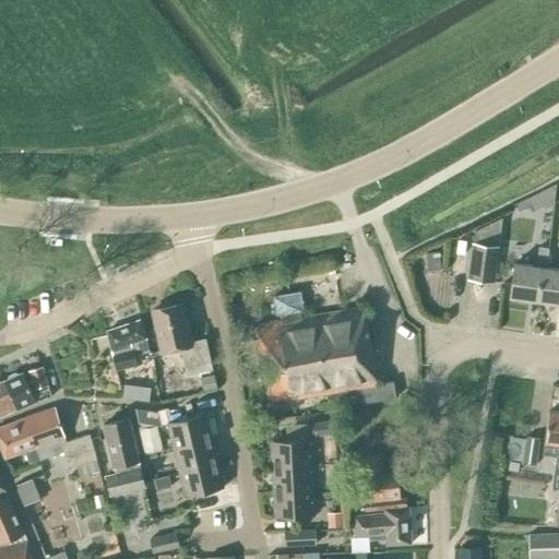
[(494,283),(502,218),(473,232),(466,280),(494,283)]
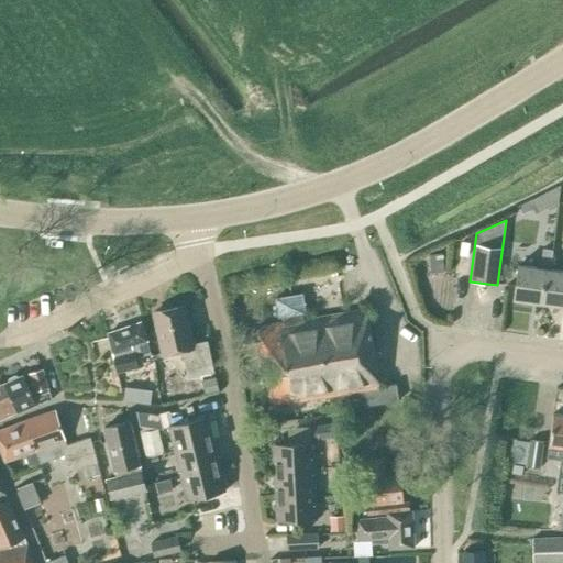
[(512,299),(542,304),(547,269),(550,269),(552,251),(542,249),(540,268),(518,265),(512,299)]
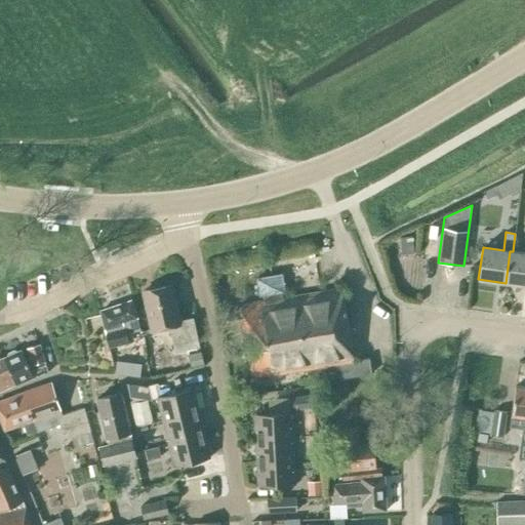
[(413,253),(411,236),(399,238),(401,255),(413,253)]
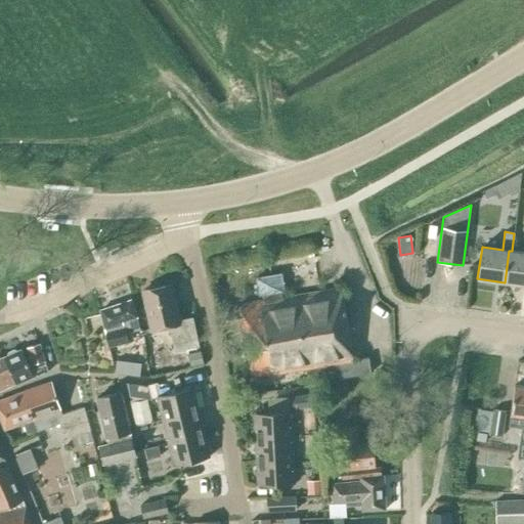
[(523,253),(512,251),(509,251),(505,282),(523,285),(523,253)]
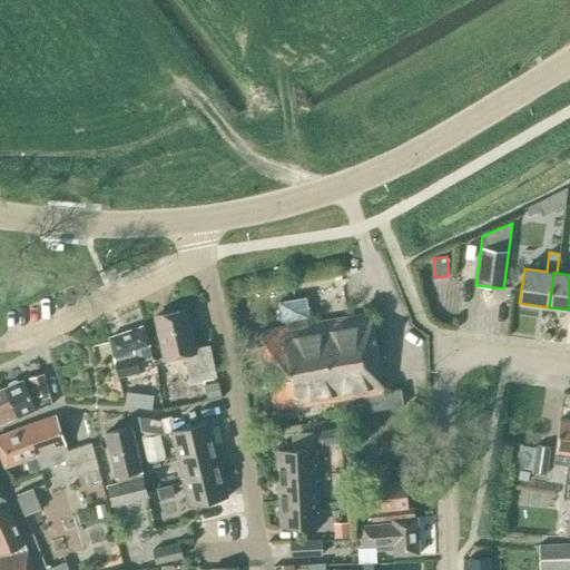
[(273,411),(344,399),(347,416),(404,408),(401,390),(383,392),(370,314),(314,323),(310,296),(279,302),(283,322),(287,321),(288,327),(259,332),(273,411)]
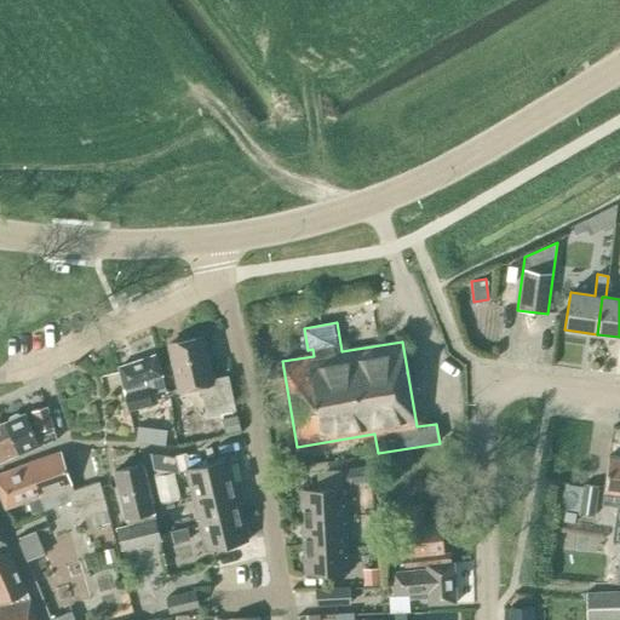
[(200,386),(206,417),(235,411),(228,375),(211,379),(201,337),(168,344),(178,391),(200,386)]
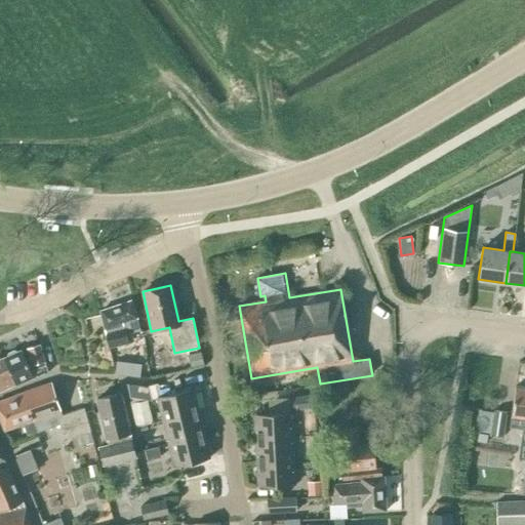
[(410,287),(407,296),(415,299),(418,289),(410,287)]
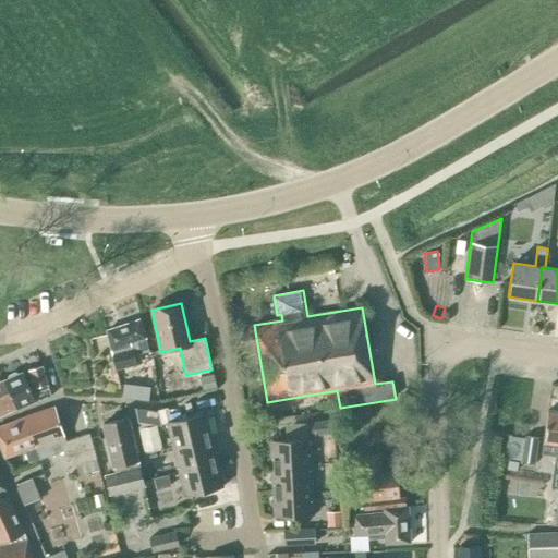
[(134,356),(148,351),(142,329),(138,320),(107,331),(116,370),(136,365),(134,356)]
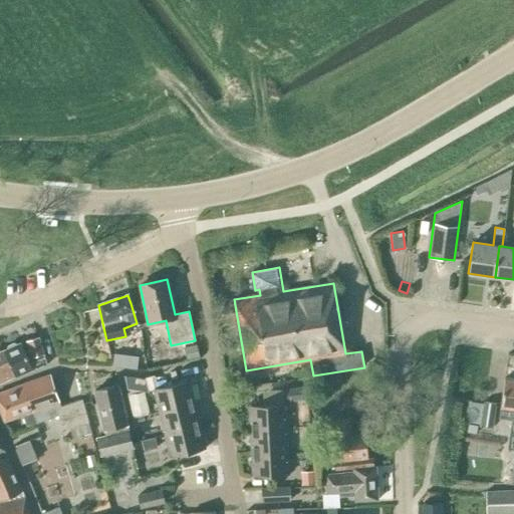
[(7,349),(2,351),(13,377),(36,368),(36,369),(46,365),(37,338),(26,341),(29,351),(24,353),(20,343),(16,345),(14,343),(7,346),(7,349)]
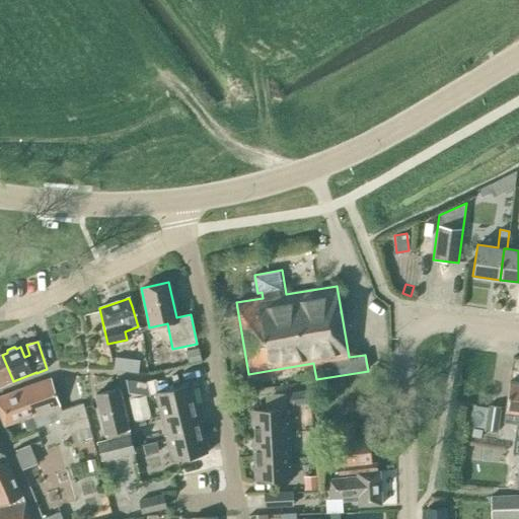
[(201,359),(199,348),(188,351),(190,362),(201,359)]
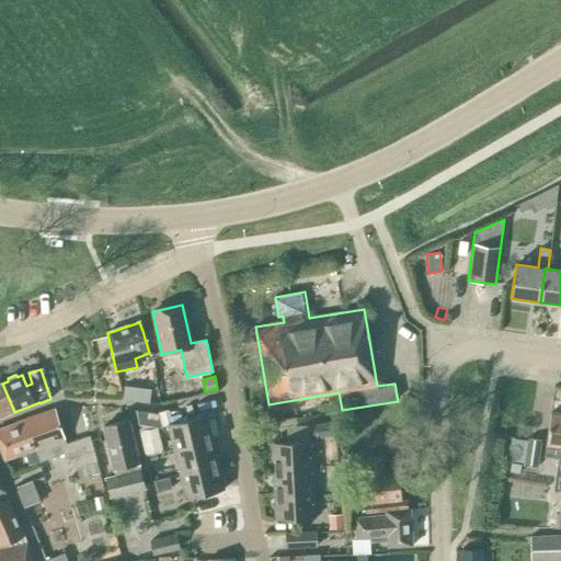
[(126,396),(151,398),(153,384),(128,381),(126,396)]
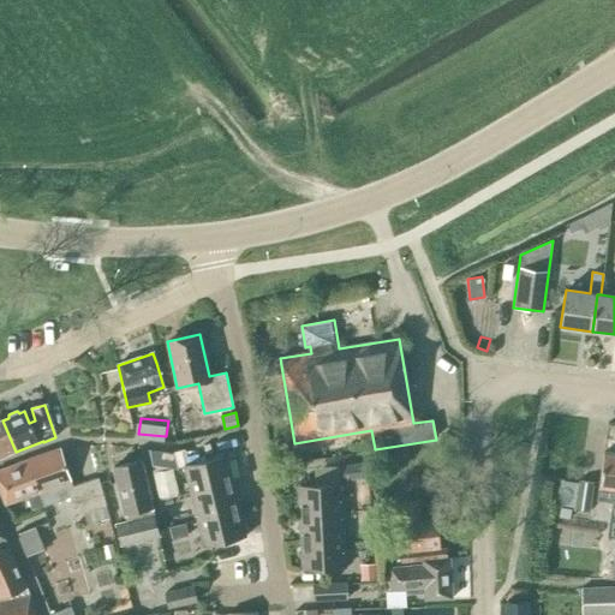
[(0,459),(16,452),(3,421),(1,421),(0,421),(0,459)]
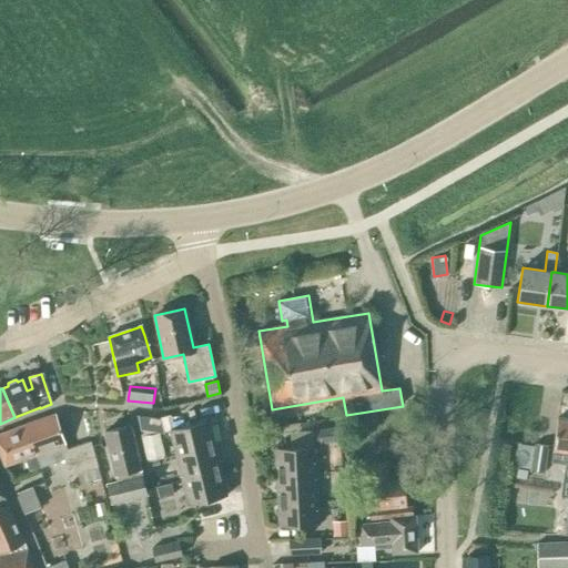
[(29,447),(38,467),(63,458),(70,476),(98,467),(91,442),(67,449),(56,414),(16,428),(24,449),(29,447)]
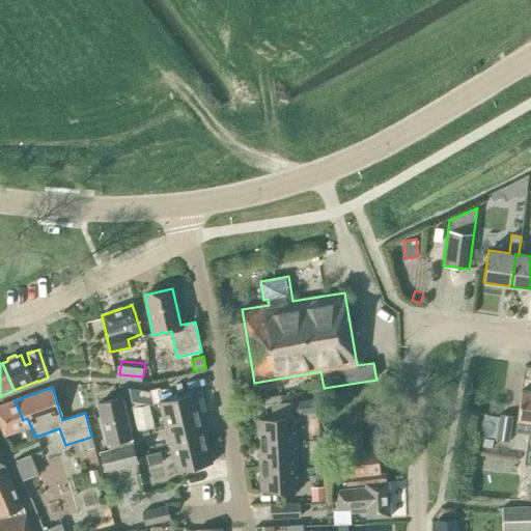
[(150,393),(129,391),(132,402),(154,406),(150,393)]
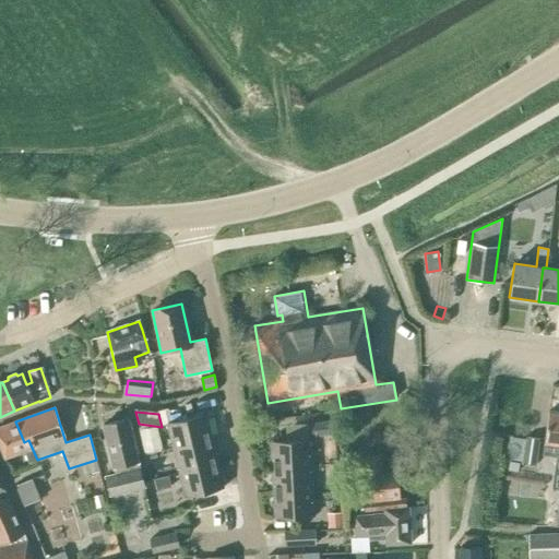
[(558,412),(548,412),(542,455),(557,458),(555,472),(558,472),(558,412)]
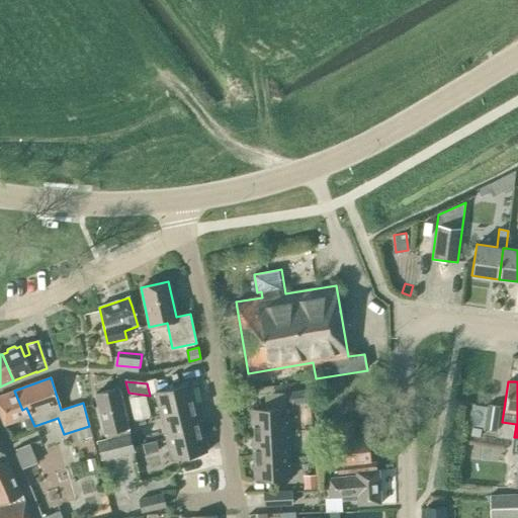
[(155,393),(160,415),(195,407),(190,383),(155,393)]
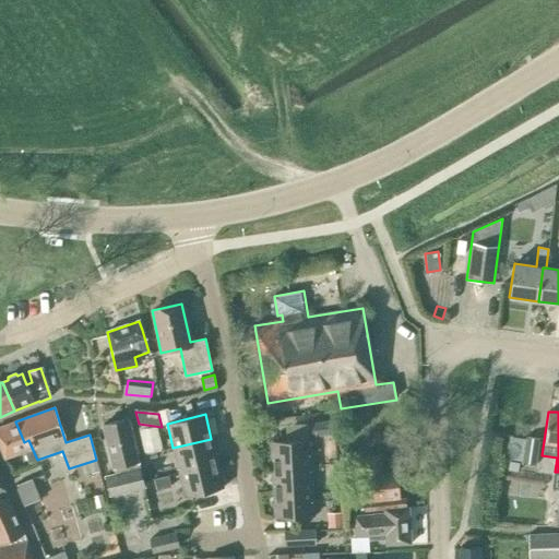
[(105,477),(109,496),(144,487),(128,419),(103,425),(115,474),(105,477)]
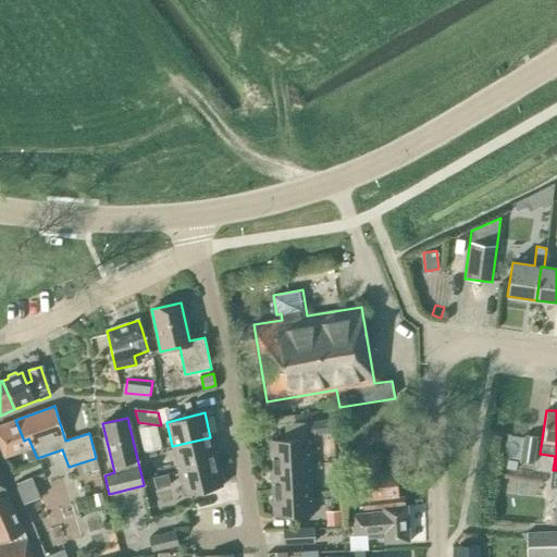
[(307,421),(309,435),(330,433),(329,419),(307,421)]
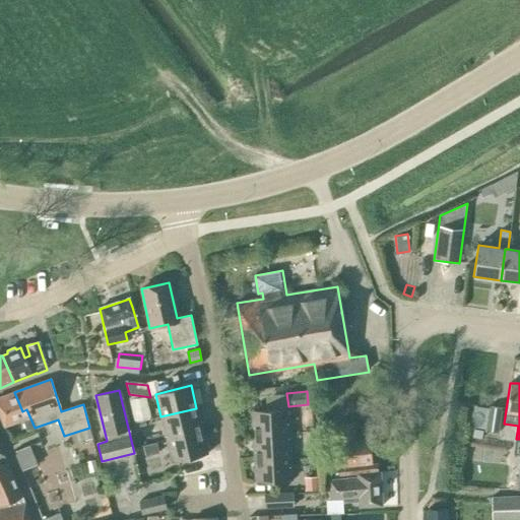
[(26,409),(22,411),(14,392),(0,397),(0,416),(4,428),(22,420),(26,431),(35,428),(26,409)]
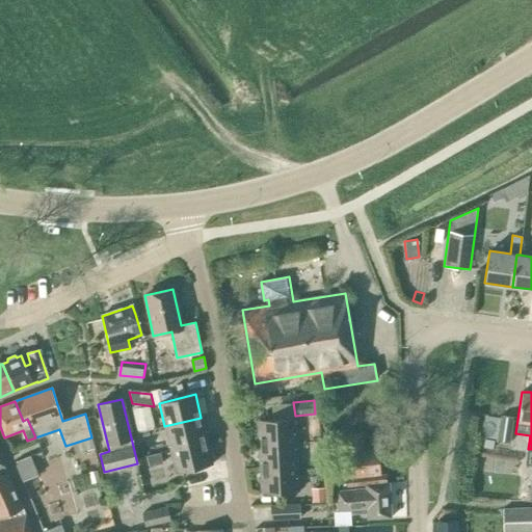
[(497,441),(509,443),(513,418),(500,416),(497,441)]
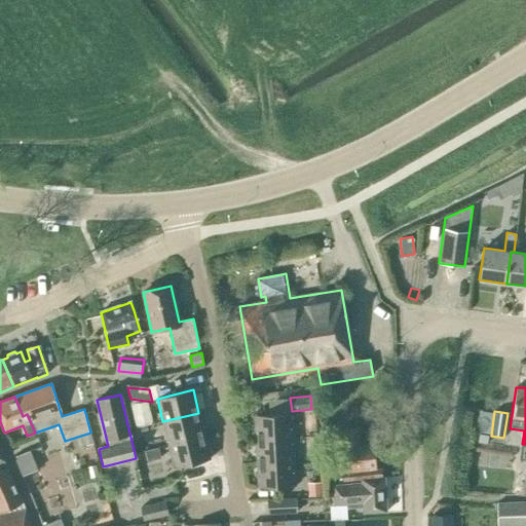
[(204,436),(198,413),(162,421),(168,445),(204,436)]
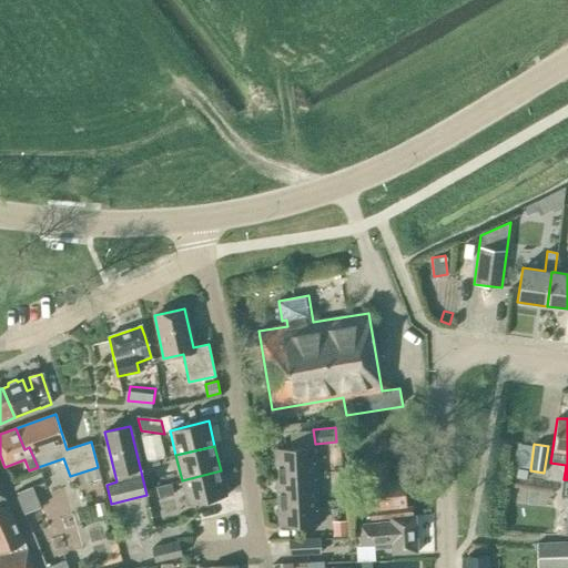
[(274,448),(276,474),(316,473),(314,446),(274,448)]
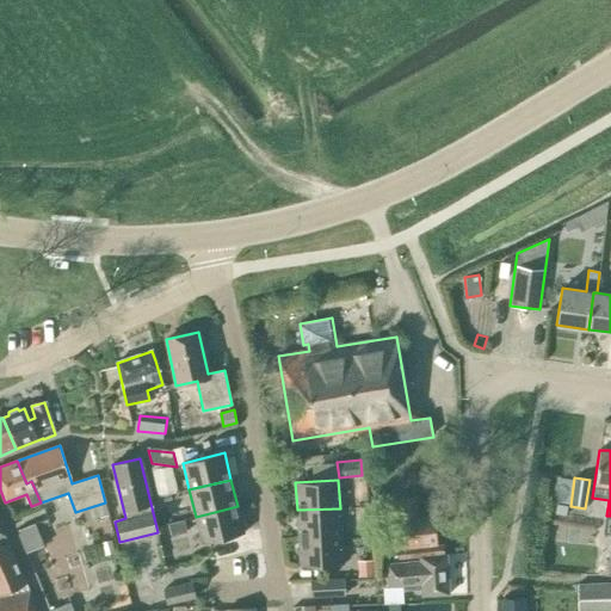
[(393,520),(396,559),(444,554),(443,544),(437,545),(433,516),(418,517),(415,498),(393,499),(395,519),(393,520)]
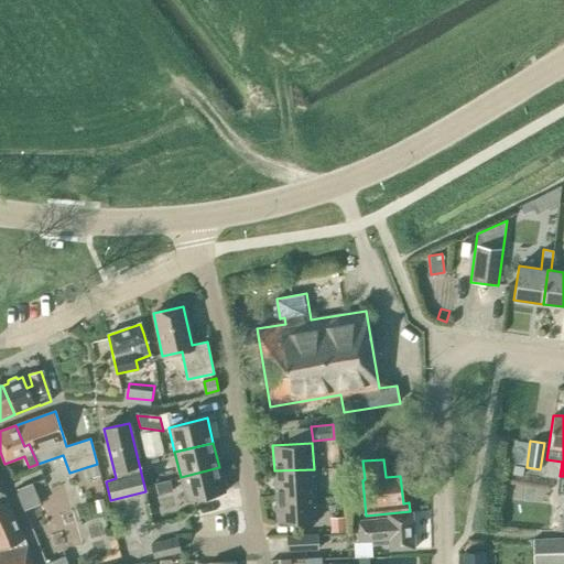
[(219,467),(181,477),(186,502),(225,492),(219,467)]
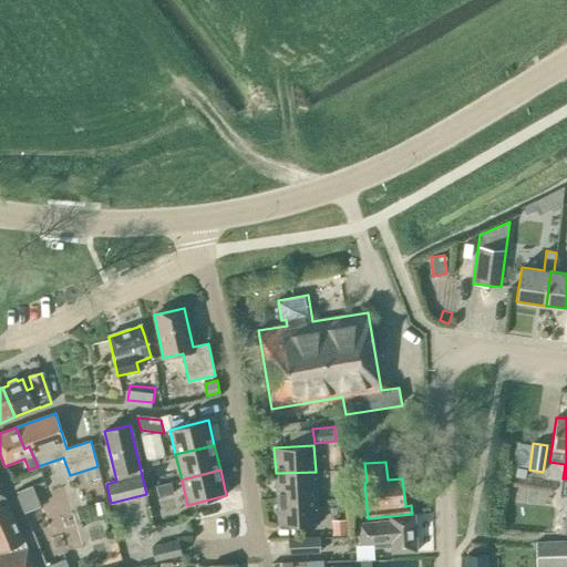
[(317,497),(316,472),(276,473),(277,500),(317,497)]
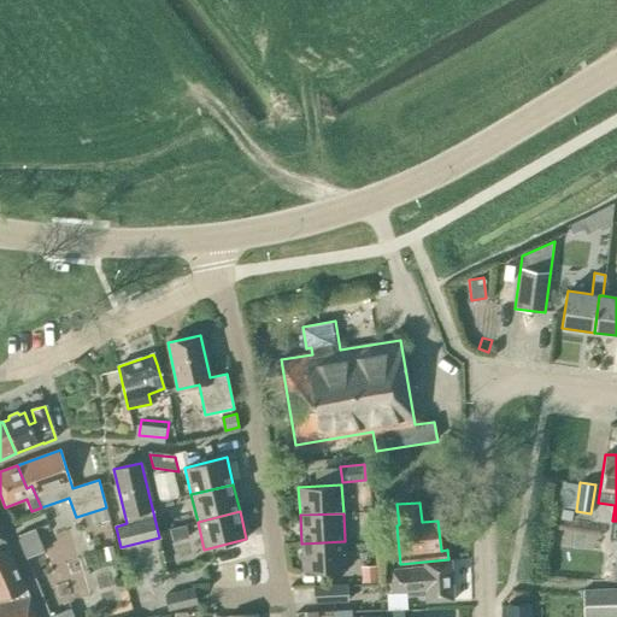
[(172,541),(189,538),(186,526),(170,529),(172,541)]
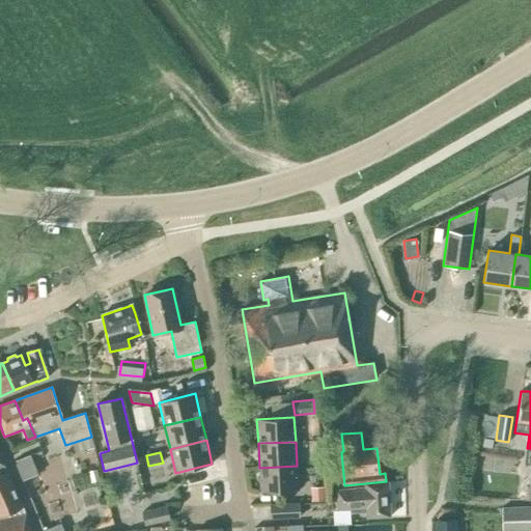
[(15,462),(23,480),(37,474),(30,455),(15,462)]
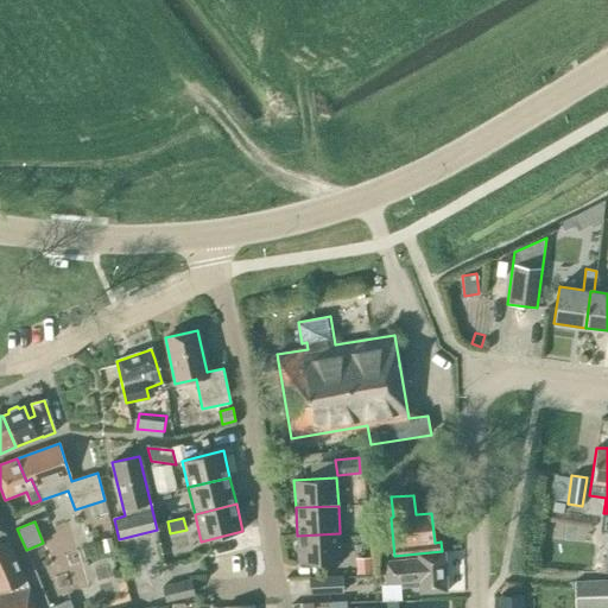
[(340,533),(297,536),(298,563),(341,561),(340,533)]
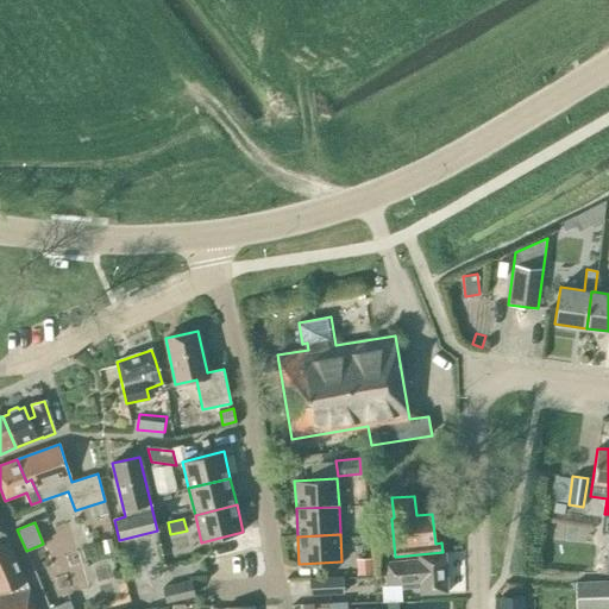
[(0,594),(7,590),(10,595),(29,589),(26,581),(25,581),(7,541),(0,545),(0,594)]
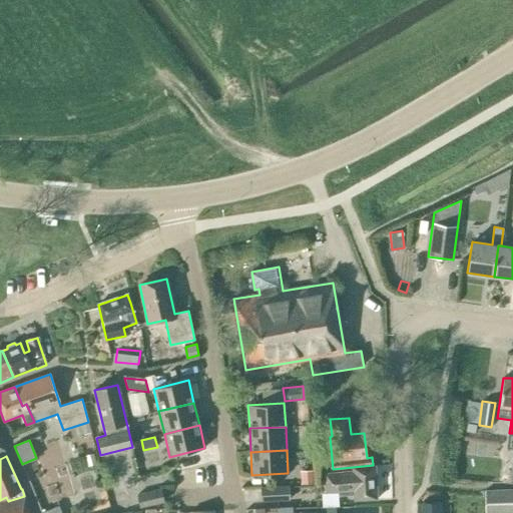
[(338,496),(354,495),(354,500),(376,499),(375,466),(353,468),(353,471),(325,474),(326,492),(338,492),(338,496)]
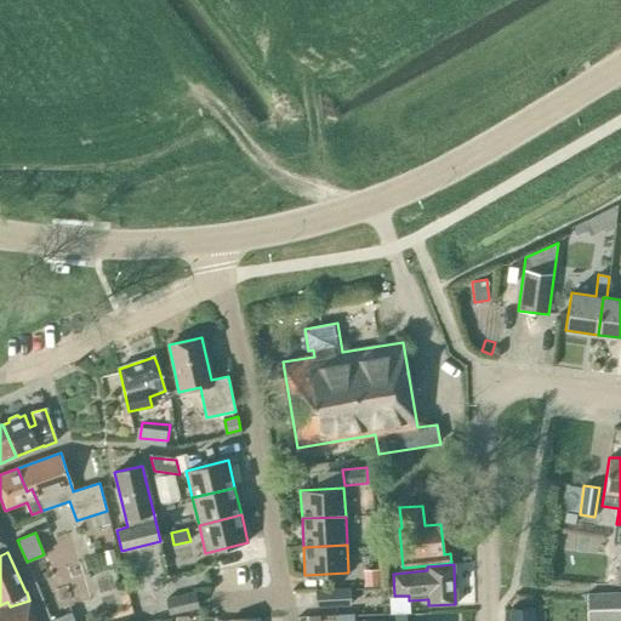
[(363,571),(364,587),(381,586),(380,570),(363,571)]
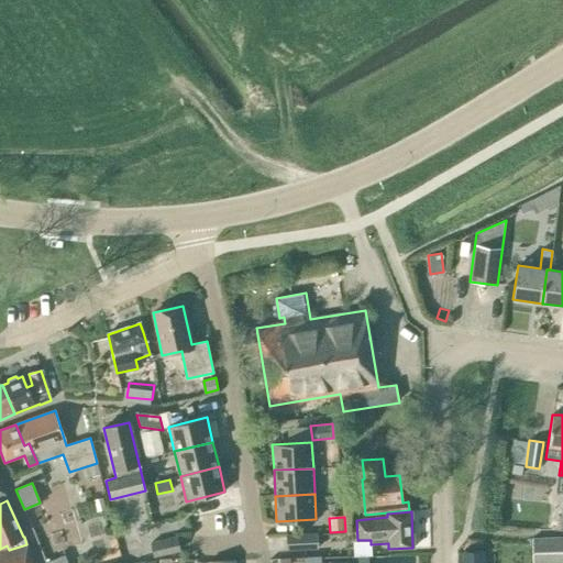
[(318,548),(317,534),(286,536),(287,550),(318,548)]
